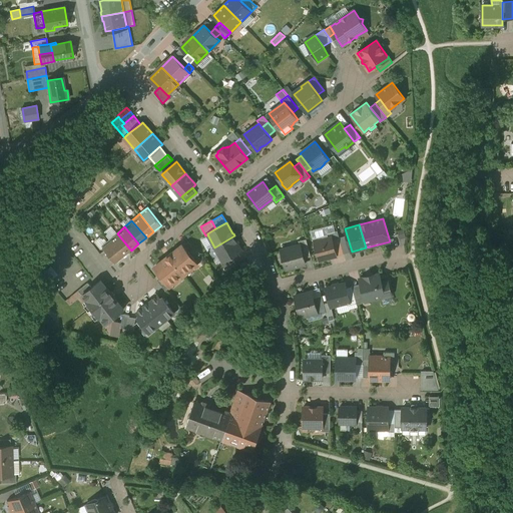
[(338,230),(327,233),(328,236),(331,236),(333,239),(340,238),(338,230)]
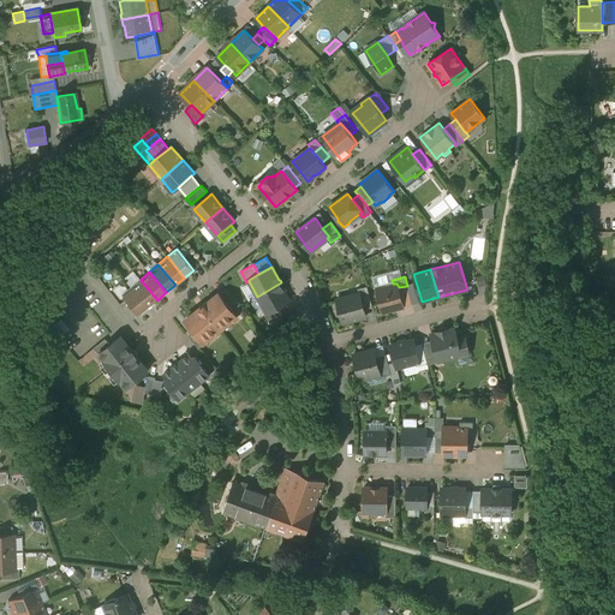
[(157,300),(141,280),(131,287),(148,308),(157,300)]
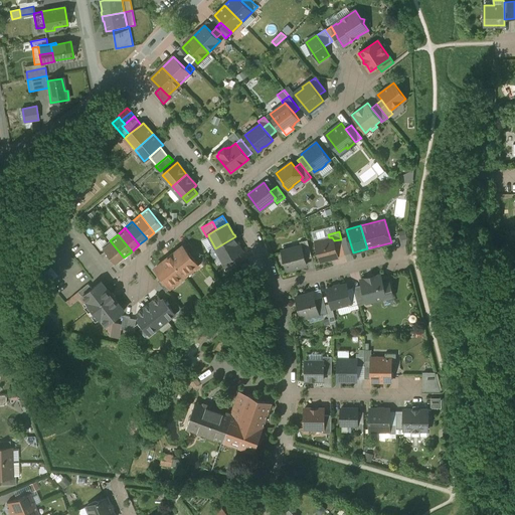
[(215,248),(208,235),(206,236),(201,239),(208,252),(215,248)]
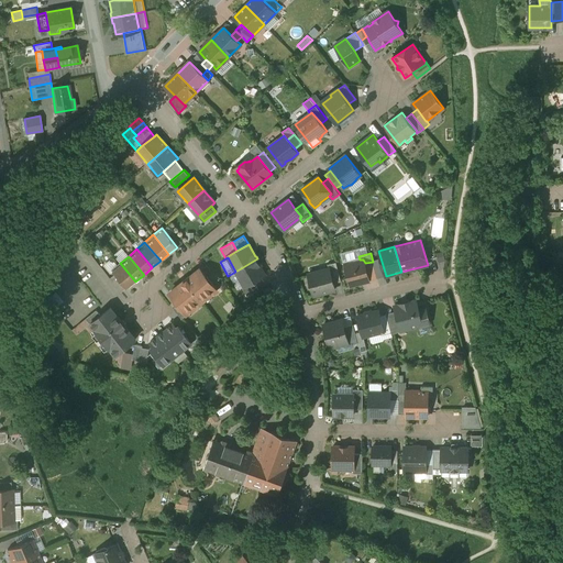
[(257,258),(235,272),(244,286),(254,282),(265,275),(258,263),(260,263),(260,262),(257,258)]
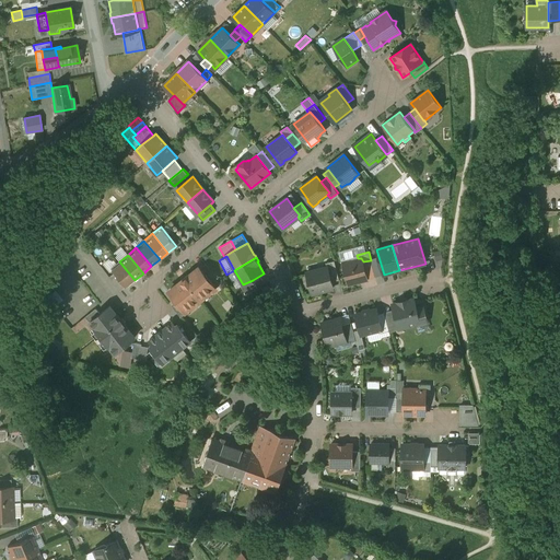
[(358,258),(352,260),(350,259),(343,261),(342,264),(343,270),(346,271),(349,283),(368,279),(363,261),(361,258),(358,258)]
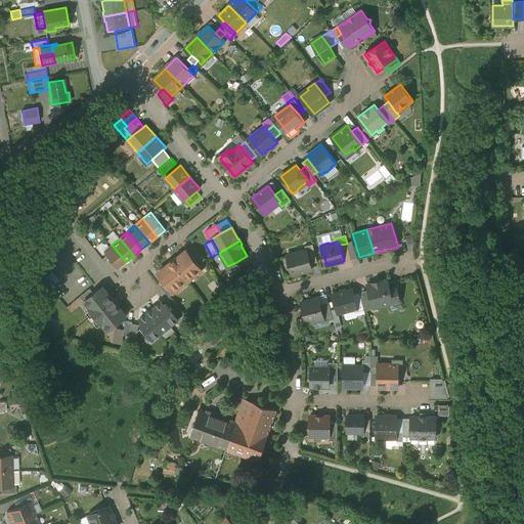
[(313,244),(305,246),(306,250),(307,250),(310,264),(317,262),(313,244)]
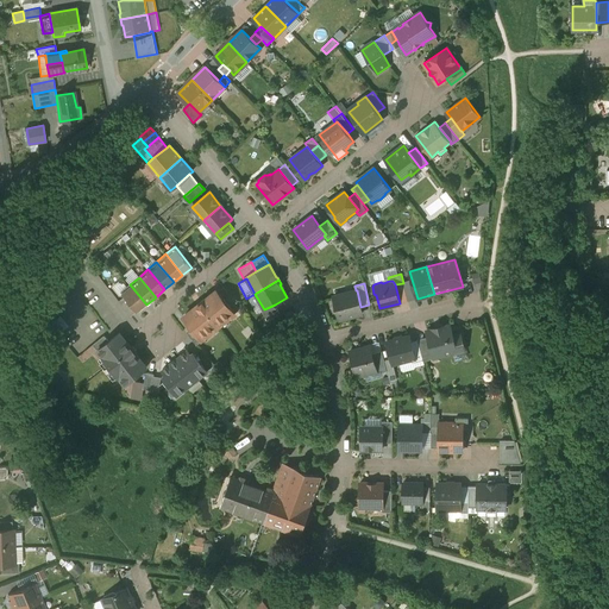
[(146,305),(130,284),(121,293),(137,312),(146,305)]
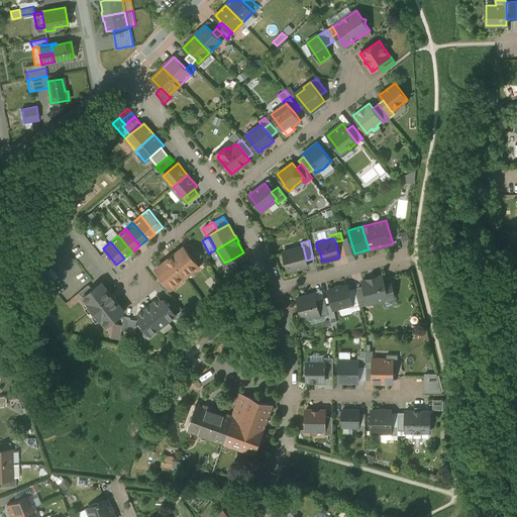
[(184,246),(172,256),(172,255),(168,260),(156,269),(164,279),(171,288),(171,287),(178,282),(179,282),(192,272),(191,271),(198,265),(184,246)]
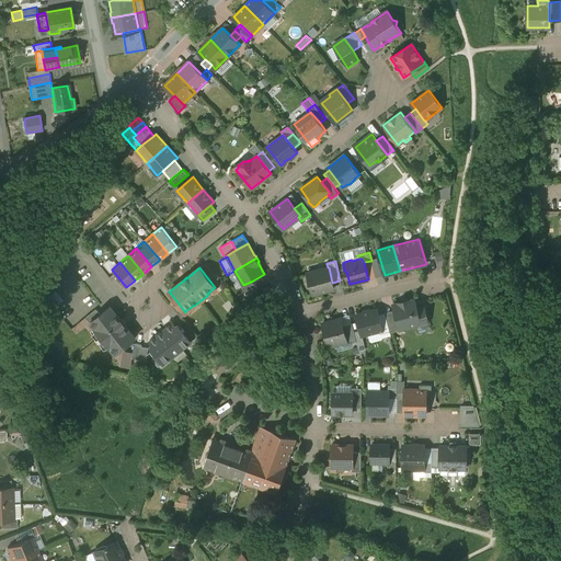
[(328,267),(307,273),(312,294),(334,288),(332,283),(329,267),(328,267)]
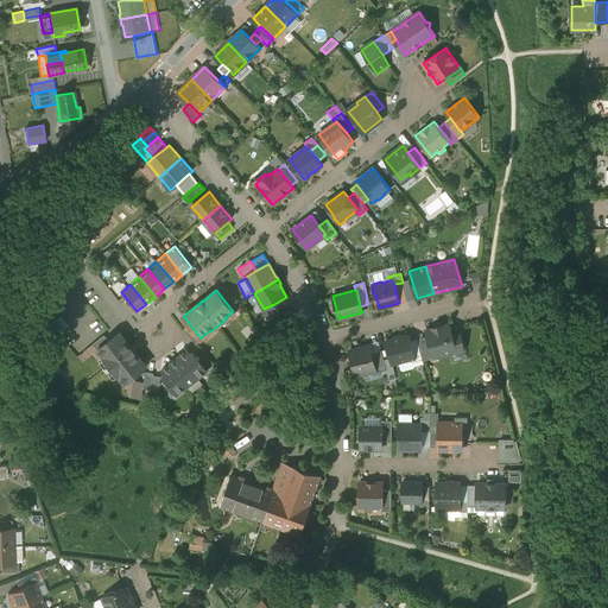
[(274,304),(264,309),(261,310),(267,320),(279,312),(274,304)]
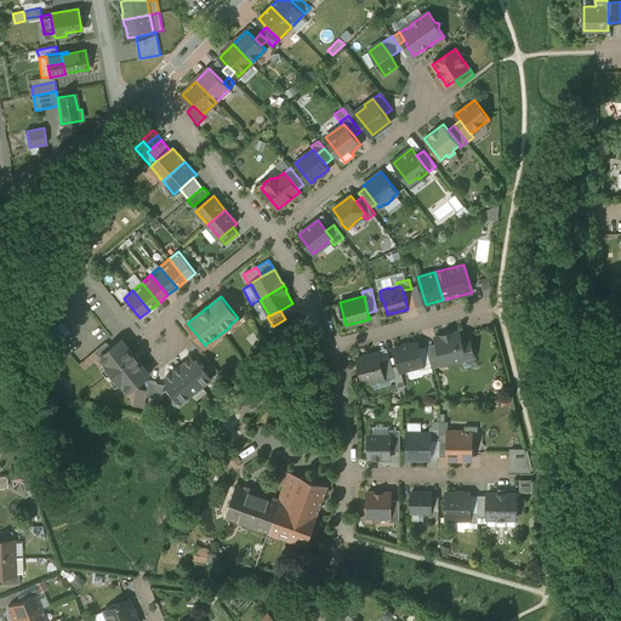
[(63,323),(52,329),(58,340),(69,332),(63,323)]
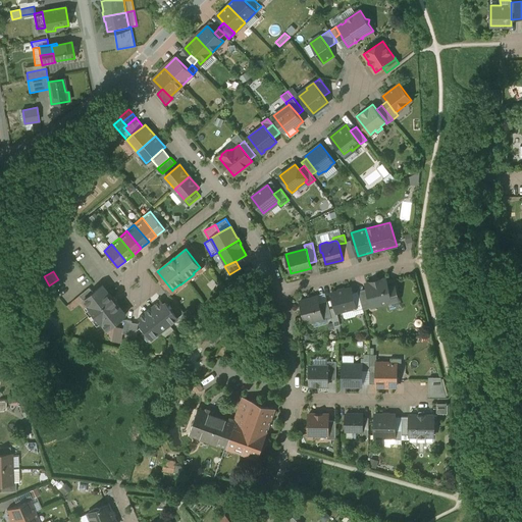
[(384,279),(380,280),(380,279),(371,282),(367,283),(366,283),(367,289),(372,306),(398,299),(395,286),(388,288),(385,278),(384,278),(384,279)]
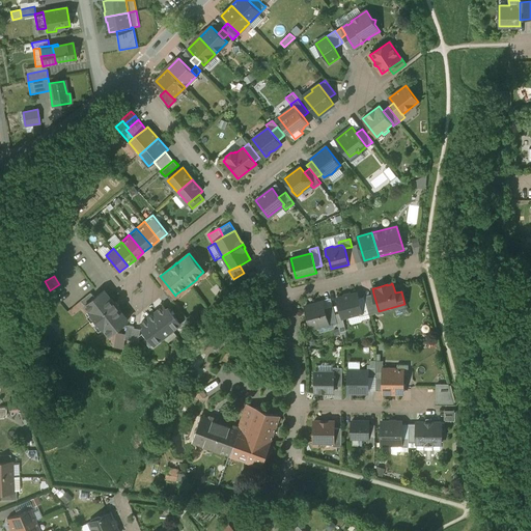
[(168,286),(163,290),(171,301),(176,297),(175,295),(175,296),(168,286)]
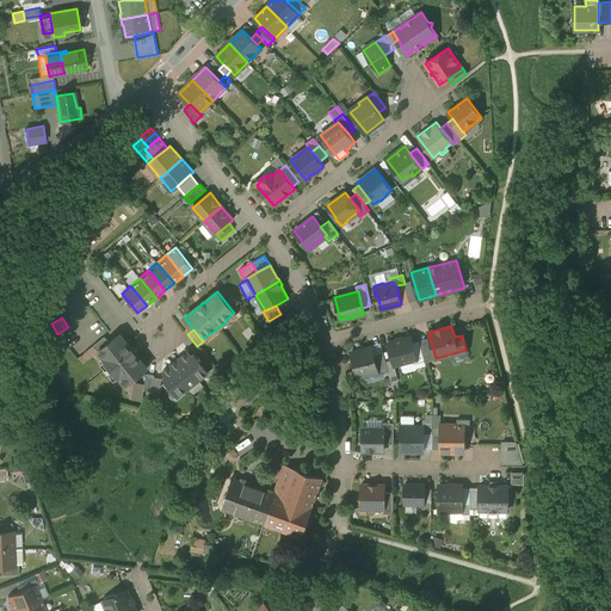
[(111,368),(135,351),(134,349),(133,349),(121,334),(109,343),(98,351),(98,352),(103,358),(111,368)]
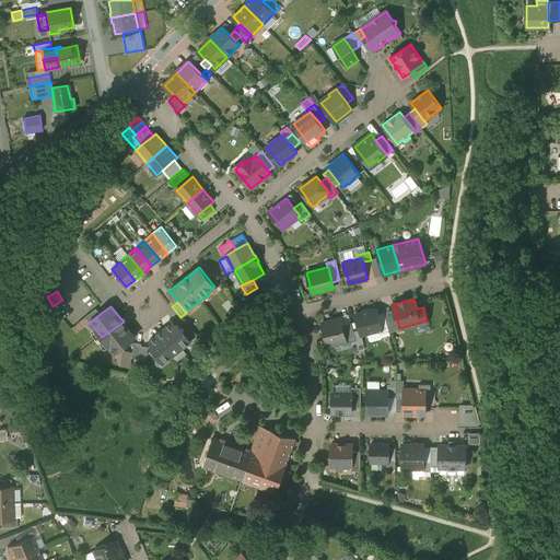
[(95,308),(85,317),(90,323),(90,322),(100,314),(95,308)]
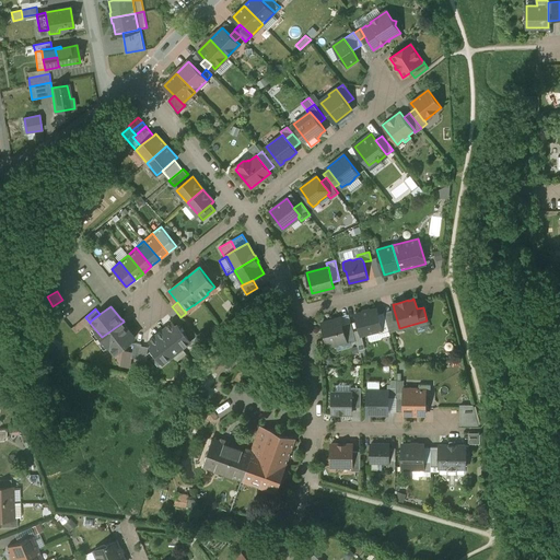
[(376,308),(356,314),(361,335),(378,330),(382,329),(378,314),(376,308)]
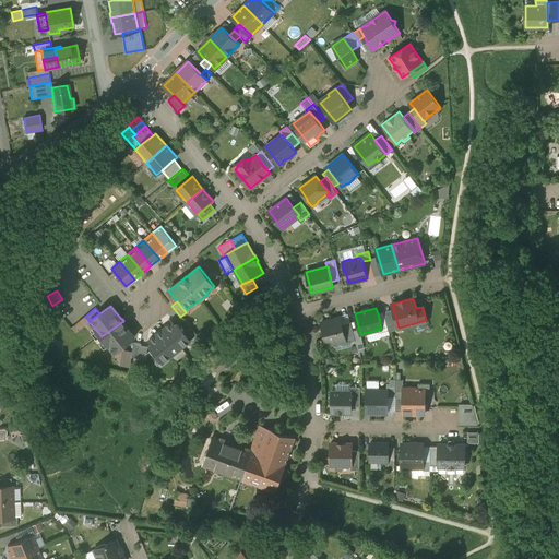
[(393,309),(383,311),(389,330),(389,331),(400,329),(399,328),(393,309)]
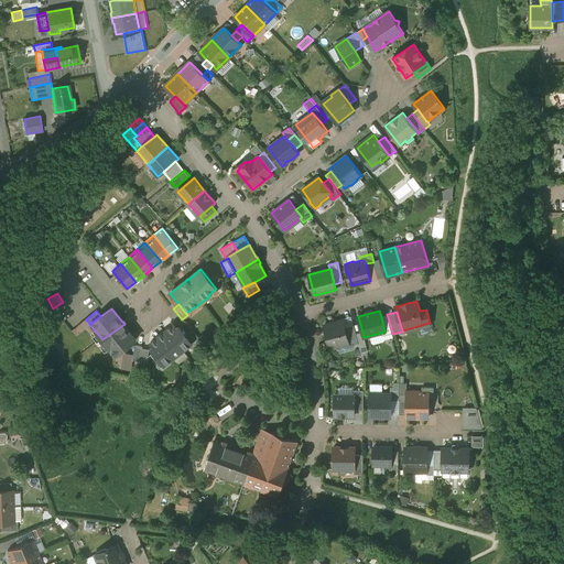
[(387,314),(381,316),(384,332),(381,333),(382,335),(392,333),(387,314)]
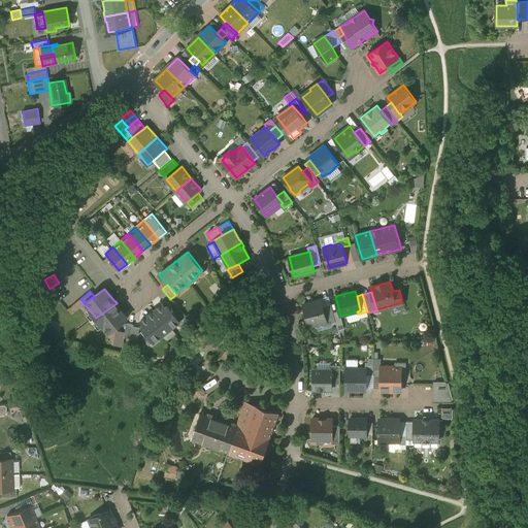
[(321,300),(303,304),(309,326),(310,326),(312,327),(317,325),(318,324),(326,322),(327,321),(323,306),(321,300)]
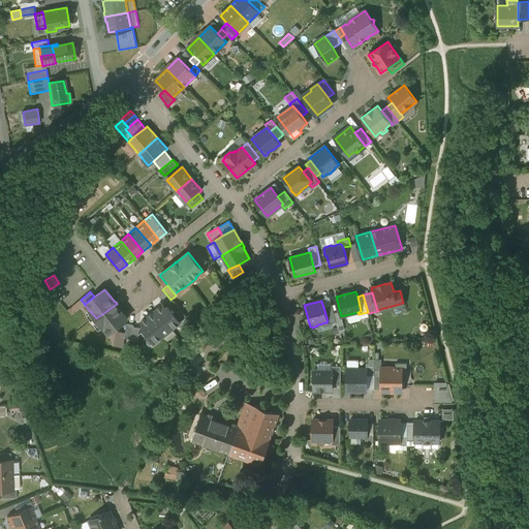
[(117,304),(96,318),(104,329),(109,334),(128,319),(118,306),(118,305),(117,304)]
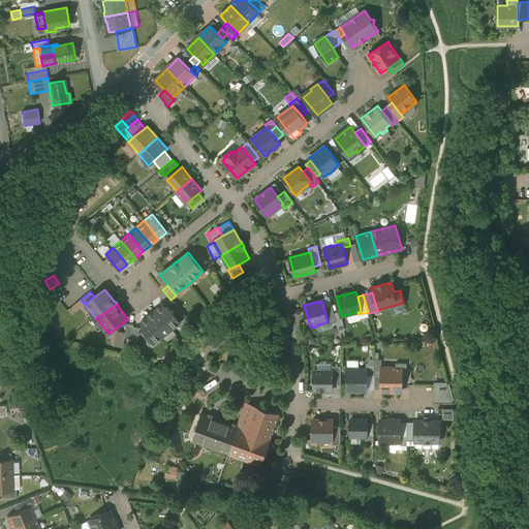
[(151,313),(167,333),(181,322),(181,321),(174,313),(168,306),(165,308),(163,304),(151,313)]
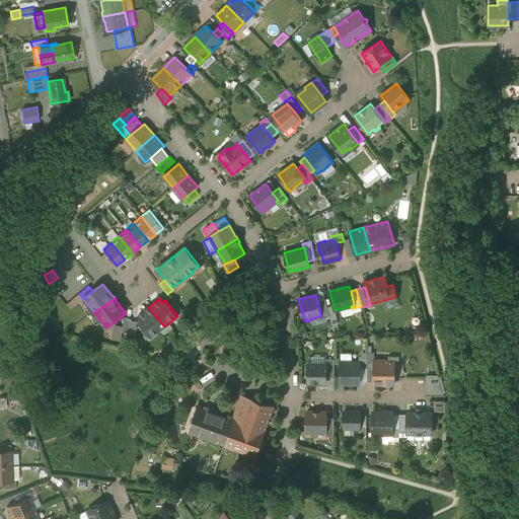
[(325,299),(317,301),(321,315),(320,316),(321,318),(329,316),(325,299)]
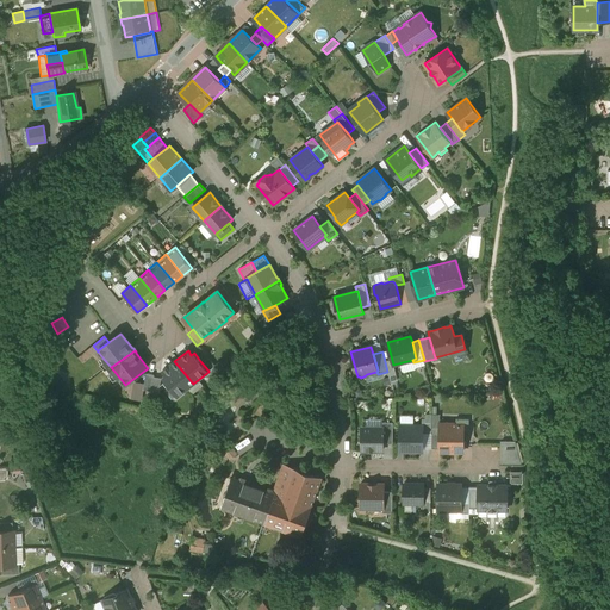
[(206,358),(200,361),(209,371),(213,367),(206,358)]
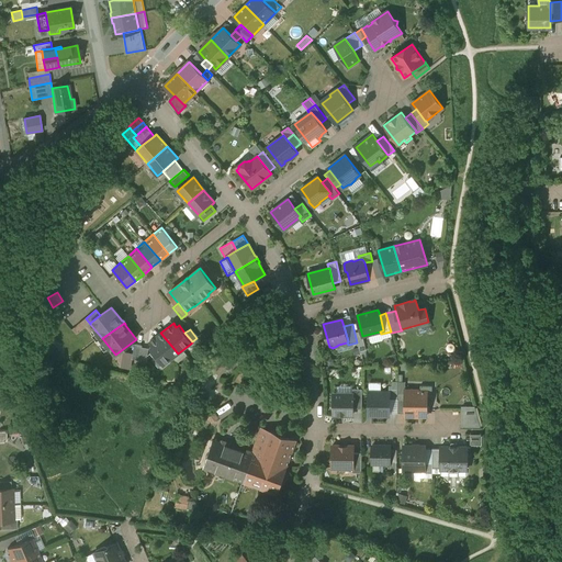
[(178,353),(160,333),(149,343),(153,346),(150,348),(164,364),(178,353)]
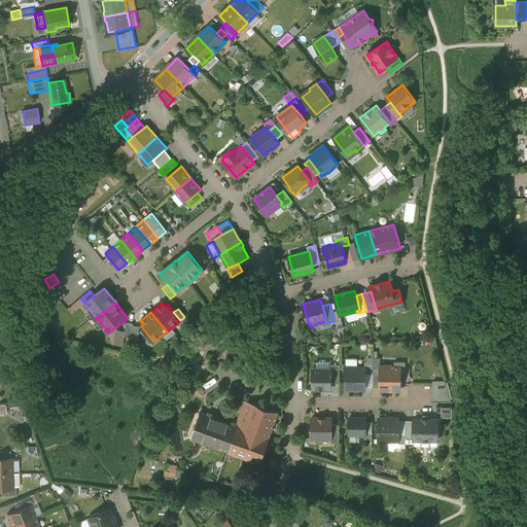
[(184,317),(180,320),(180,321),(183,325),(188,321),(184,317)]
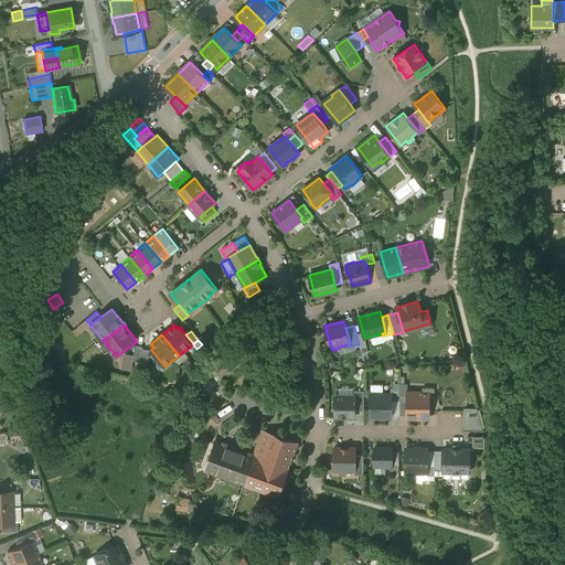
[(144,348),(136,345),(134,355),(132,361),(140,362),(140,360),(142,349),(144,348)]
